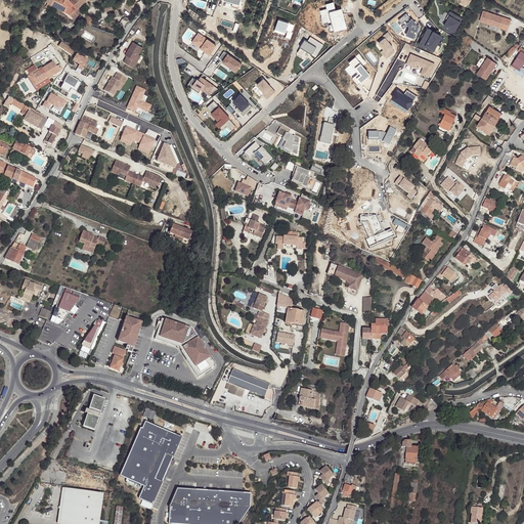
[(55,5),(64,11),(68,6),(63,4),(64,0),(52,0),(48,0),(47,1),(48,2),(55,5)]
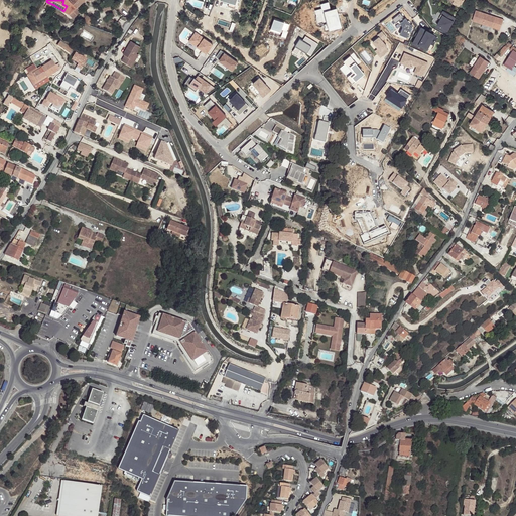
[(77,7),(70,0),(63,0),(62,4),(67,6),(63,11),(70,14),(77,7)]
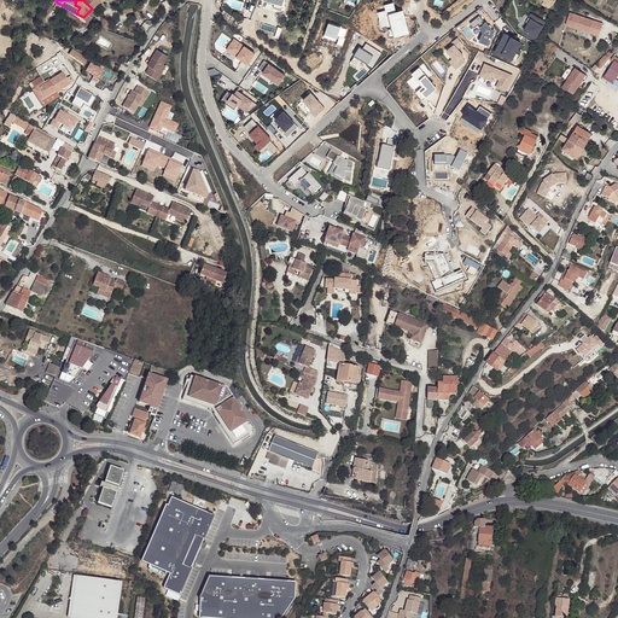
[(394,27),(388,29),(389,35),(406,31),(401,11),(395,12),(392,1),(384,4),(386,17),(391,16),(394,27)]
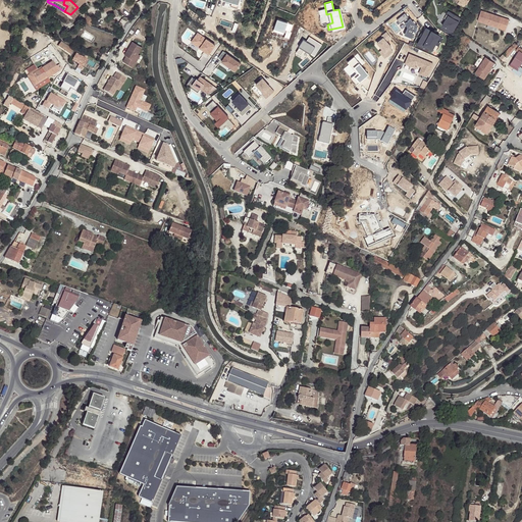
[(52,10),(55,5),(48,2),(45,7),(52,10)]
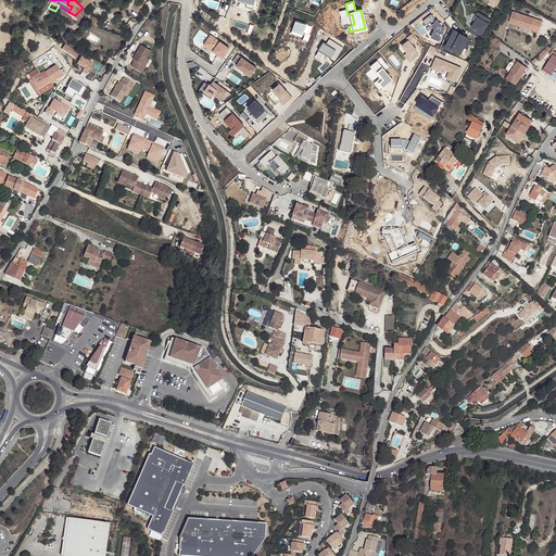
[(121,10),(115,4),(110,10),(116,15),(121,10)]
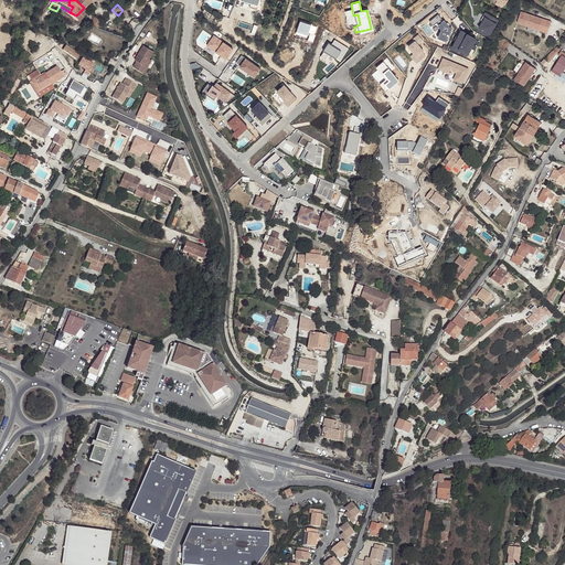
[(84,8),(76,16),(80,20),(87,12),(84,8)]
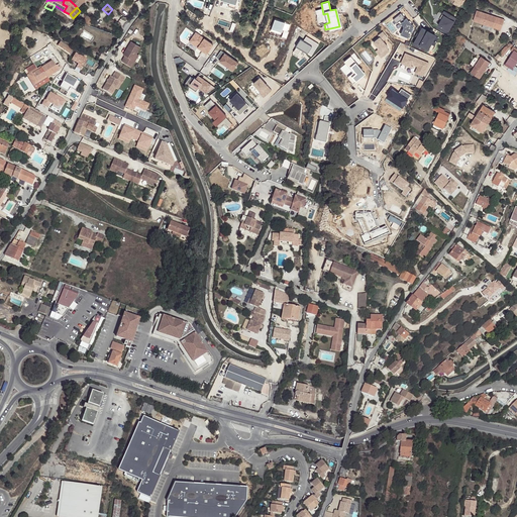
[(456,18),(444,11),(440,19),(442,20),(438,26),(448,31),(456,18)]
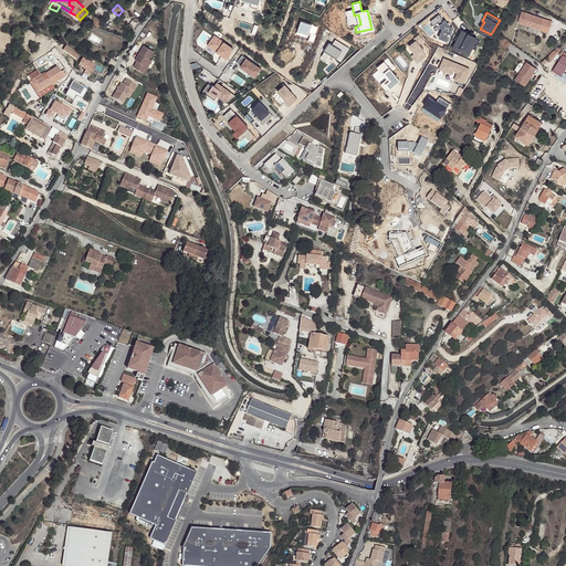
[(553,23),(522,13),(519,24),(549,34),(553,23)]
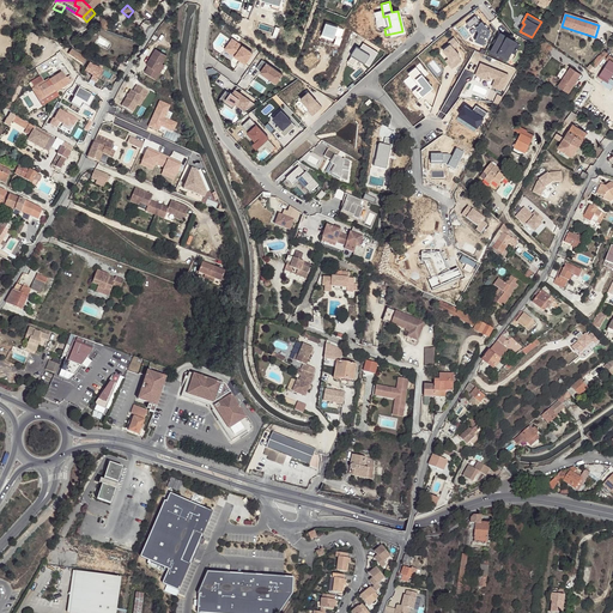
[(479,20),(475,16),(466,23),(471,28),(475,23),(478,25),(475,28),(480,32),(477,41),(485,44),(490,30),(483,22),(480,24),(478,22),(479,20)]
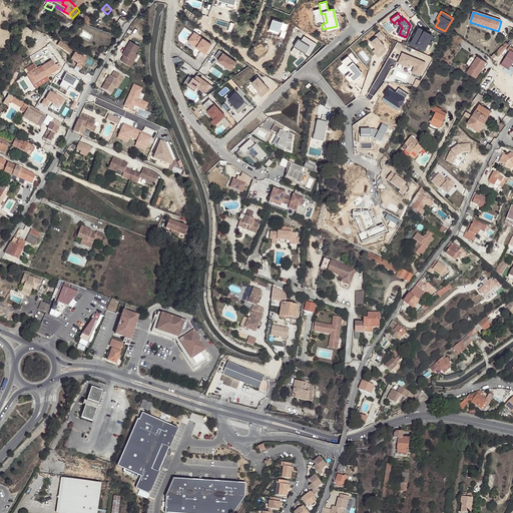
[(92,19),(85,16),(82,20),(89,24),(92,19)]
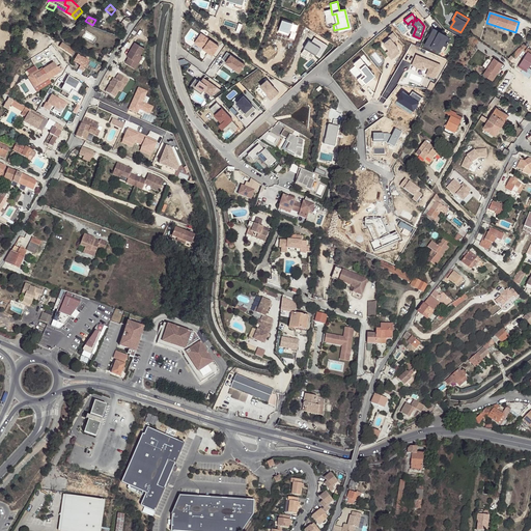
[(280,19),(275,31),(286,35),(287,32),(288,33),(286,38),(290,39),(294,32),(292,32),(295,25),(280,19)]
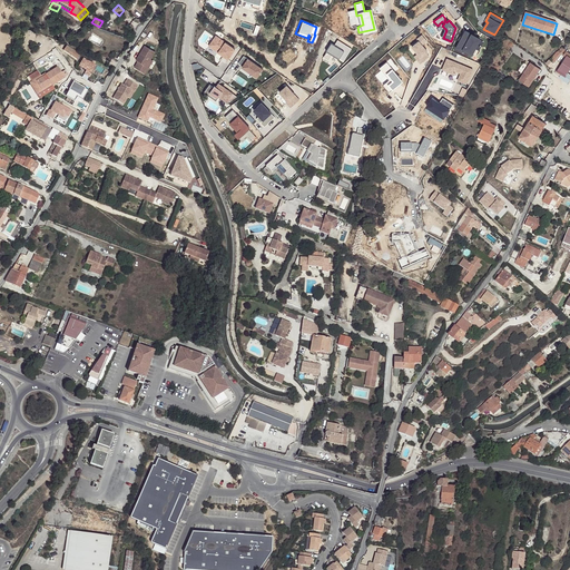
[(480,39),(465,31),(462,38),(461,40),(457,48),(462,51),(463,49),(470,52),(472,47),(475,49),(480,39)]
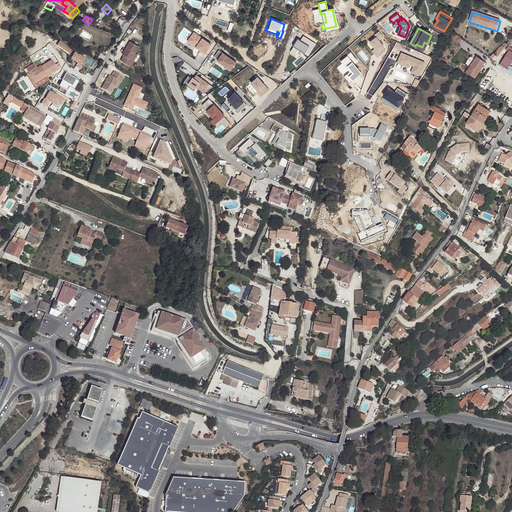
[(276,34),(265,30),(264,33),(276,38),(276,37),(278,32),(277,31),(276,34)]
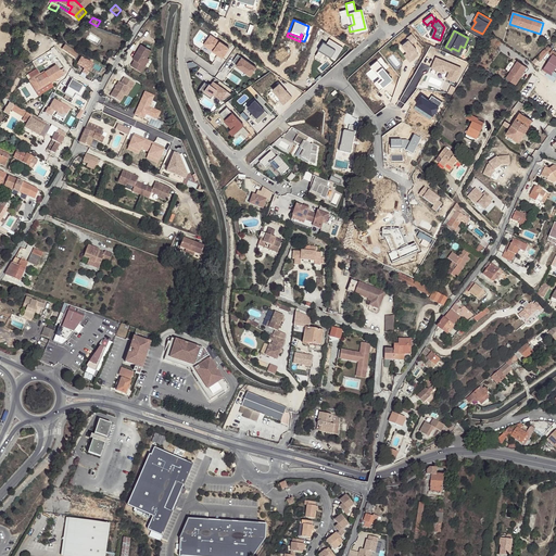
[(401,45),(406,52),(409,55),(406,58),(409,62),(418,55),(415,51),(416,50),(411,43),(416,39),(411,34),(406,38),(407,39),(401,45)]
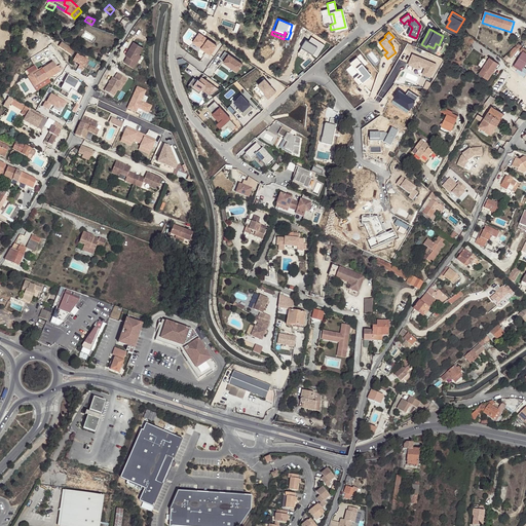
[(197,33),(191,42),(209,54),(215,45),(197,33)]
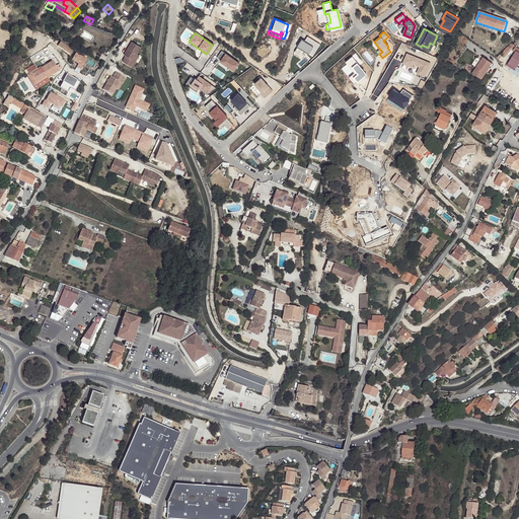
[(312,56),(319,45),(306,36),(304,41),(302,40),(301,41),(300,41),(296,47),(297,47),(294,52),(298,54),(301,49),(312,56)]
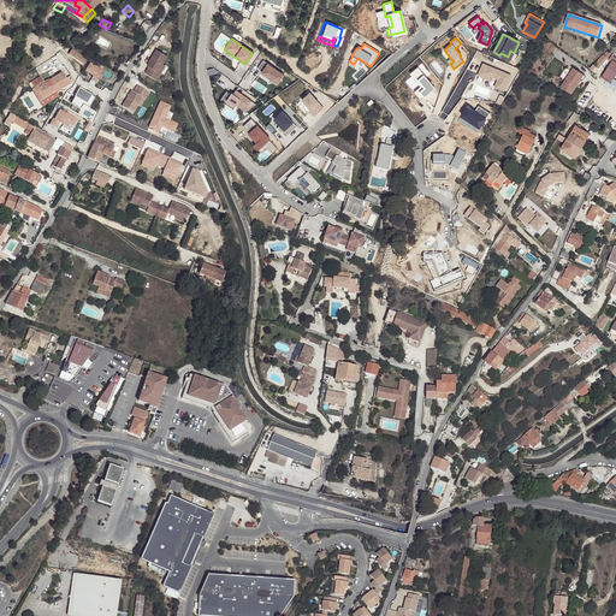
[(169,55),(158,49),(148,65),(150,66),(147,73),(158,80),(163,73),(159,71),(164,64),(169,55)]
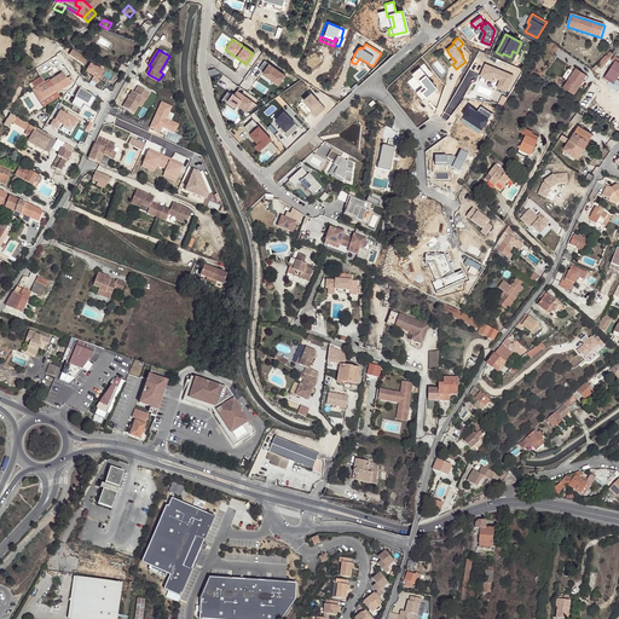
[(87,63),(73,52),(69,57),(84,68),(87,63)]
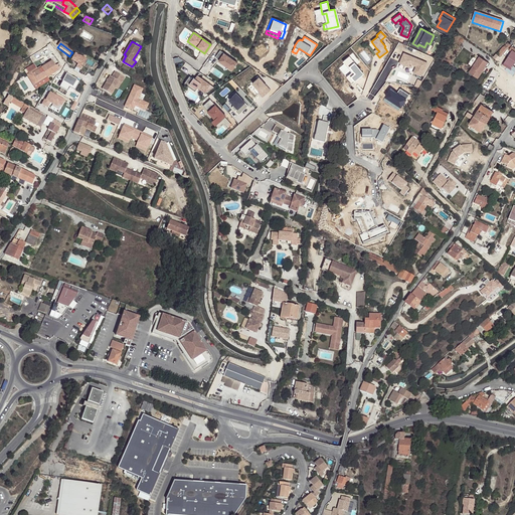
[(504,45),(493,57),(496,60),(507,48),(505,46),(504,45)]
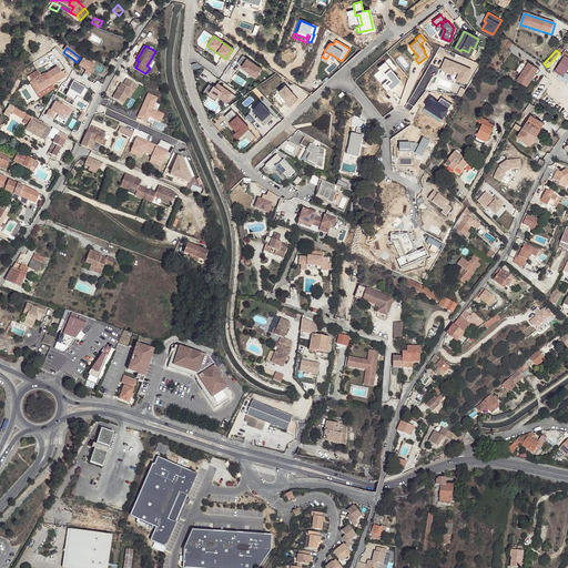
[(260,69),(241,56),(235,63),(241,67),(240,68),(254,78),(260,69)]
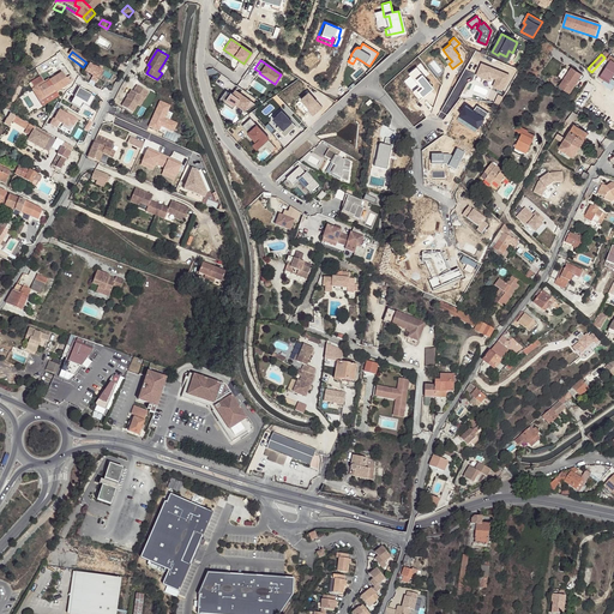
[(509,74),(480,62),(475,74),(488,79),(491,76),(495,78),(492,85),(501,90),(509,74)]
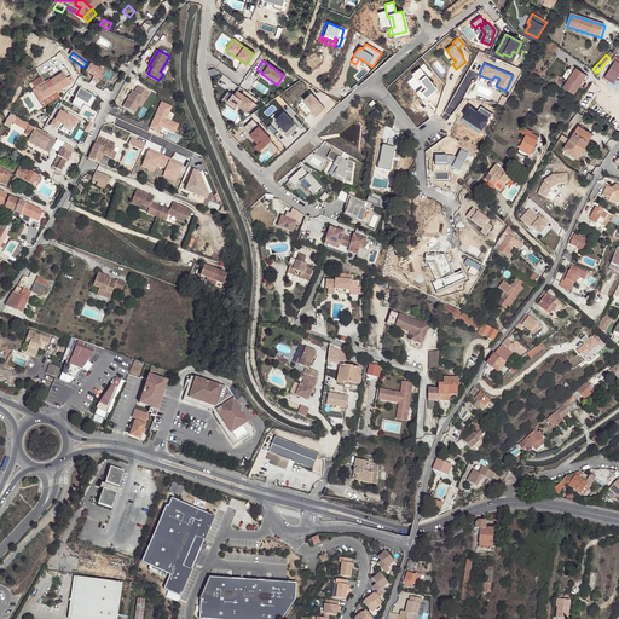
[(103,73),(90,64),(86,73),(93,77),(99,80),(103,73)]
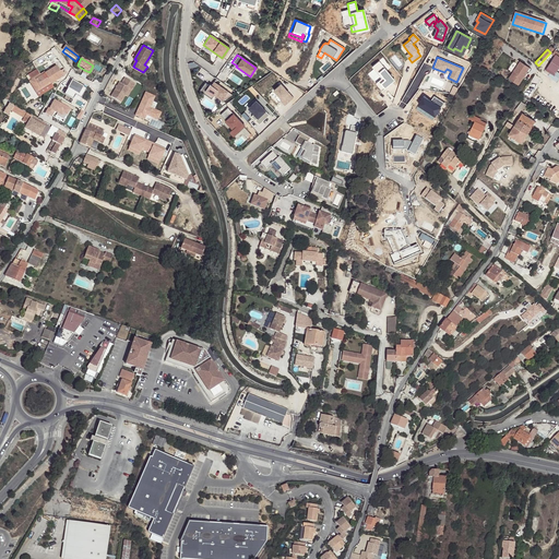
[(392,78),(379,60),(371,66),(381,79),(375,83),(381,91),(387,85),(385,83),(392,78)]
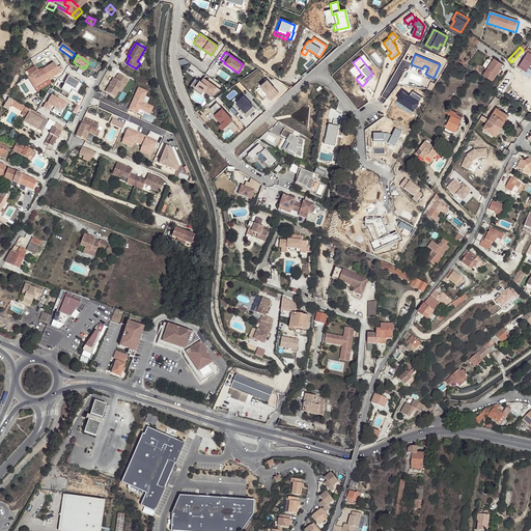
[(496,59),(484,76),(495,82),(505,64),(496,59)]
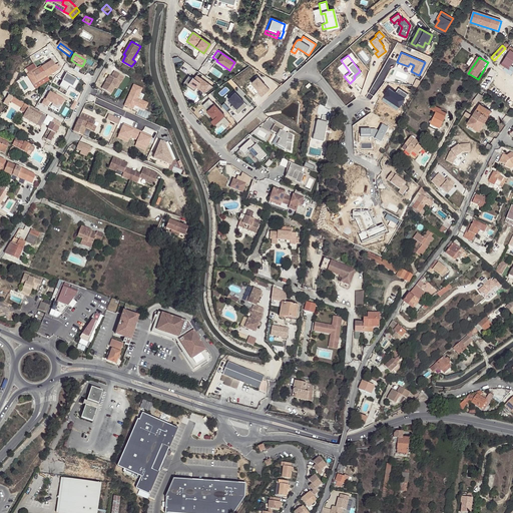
[(27,75),(29,79),(31,78),(34,82),(42,77),(45,82),(49,80),(47,77),(58,70),(52,60),(37,70),(36,69),(33,64),(25,68),(28,74),(27,75)]
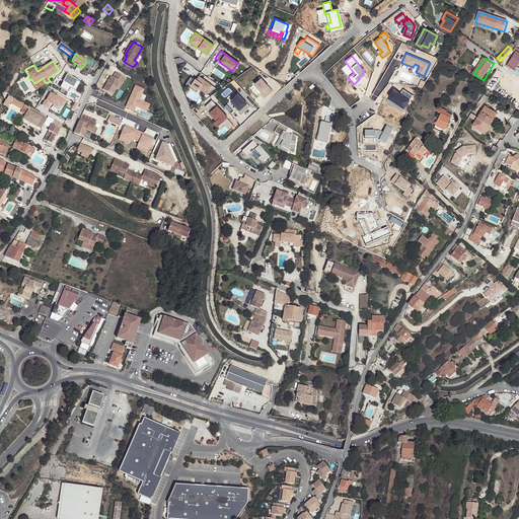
[(517,74),(518,72),(518,66),(513,63),(513,64),(510,68),(509,69),(517,74)]
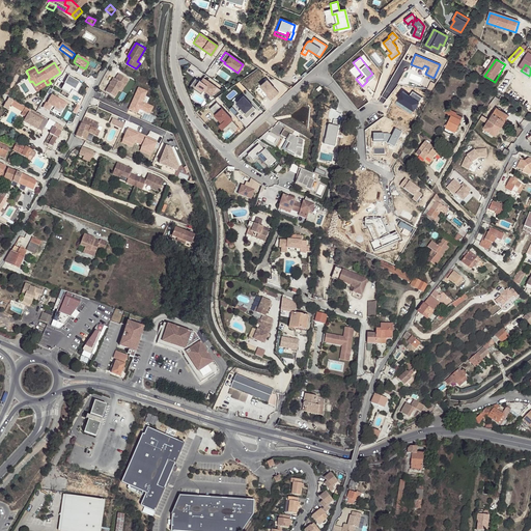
[(106,91),(115,98),(119,90),(122,84),(126,85),(129,79),(118,74),(115,79),(113,78),(106,91)]
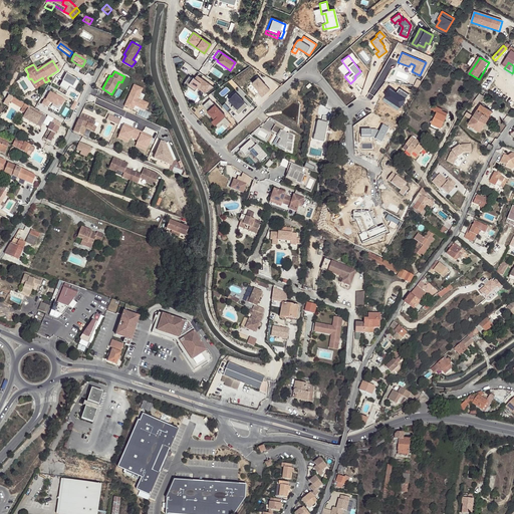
[(66,74),(59,86),(66,90),(69,85),(75,89),(79,81),(66,74)]
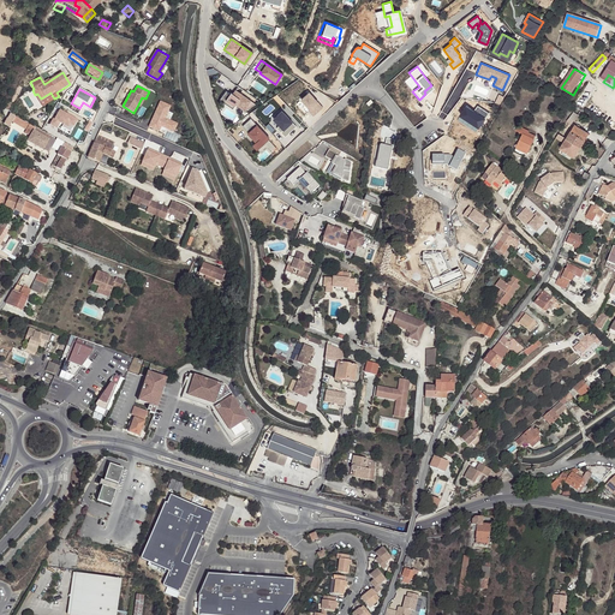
[(224,90),(218,99),(222,102),(224,100),(232,106),(233,103),(243,111),(252,103),(236,91),(234,93),(236,94),(234,96),(231,93),(228,91),(228,93),(224,90)]
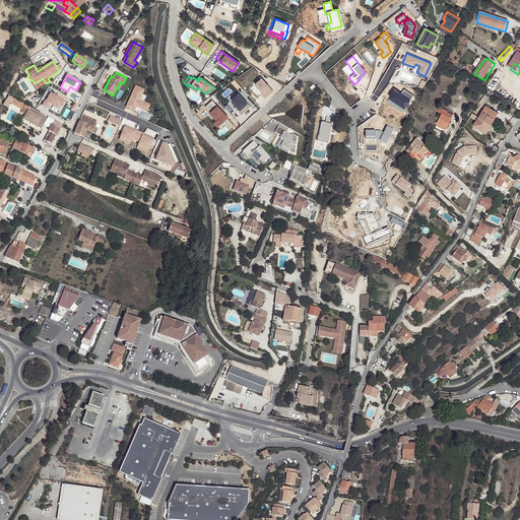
[(269,90),(258,77),(252,83),(259,91),(257,92),(261,98),(269,90)]
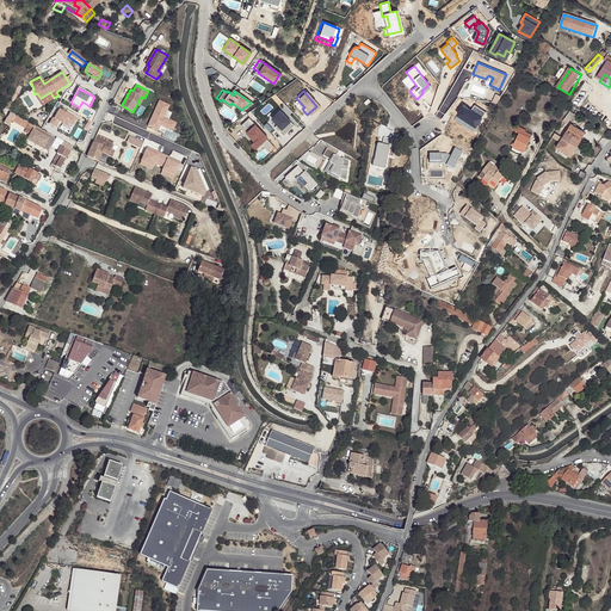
[(37,93),(35,94),(42,106),(54,98),(50,92),(41,98),(37,93)]
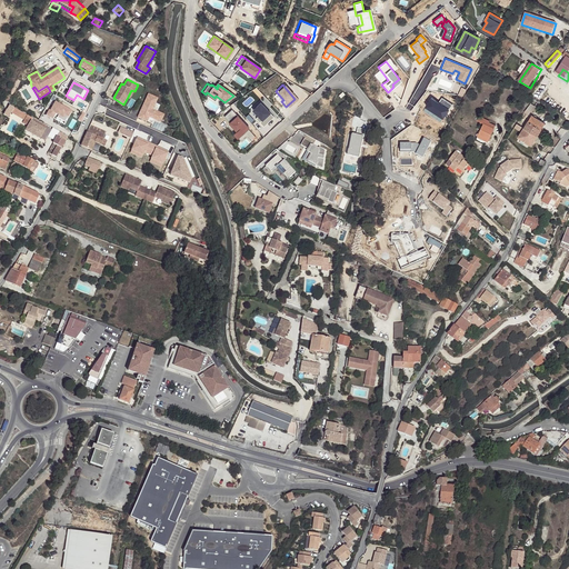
[(153,120),(160,122),(165,115),(158,112),(160,106),(156,103),(158,99),(148,95),(143,105),(146,105),(143,109),(142,108),(138,118),(146,121),(148,117),(153,120)]
